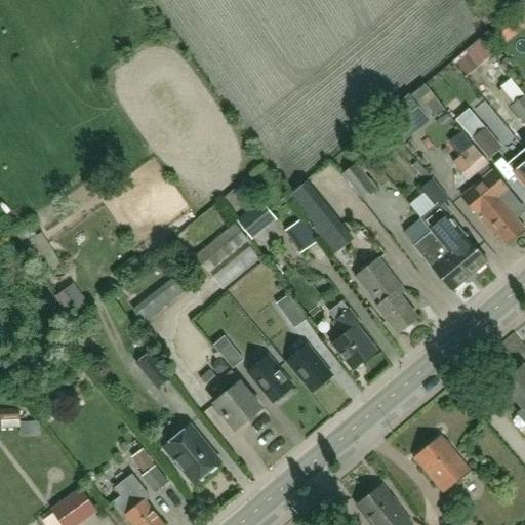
[(506,42),(524,27),(514,12),(494,29),(506,42)]
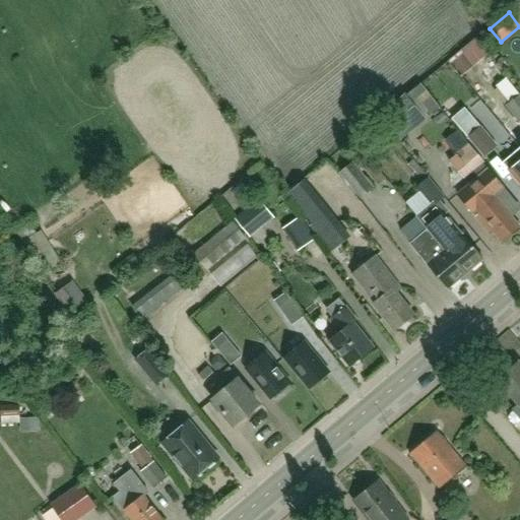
[(469,76),(494,55),(480,41),(457,63),(469,76)]
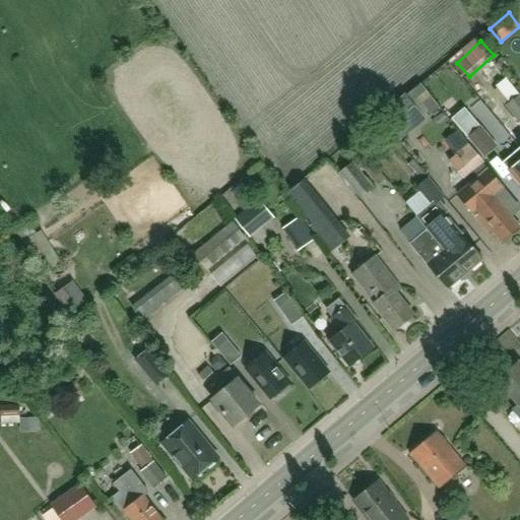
[(519,123),(519,94),(507,78),(496,86),(509,103),(506,106),(519,123)]
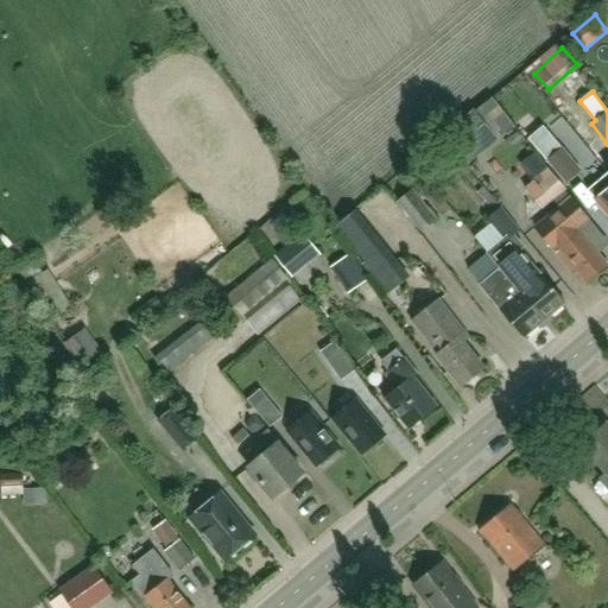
[(496,137),(474,109),(442,135),(464,163),(496,137)]
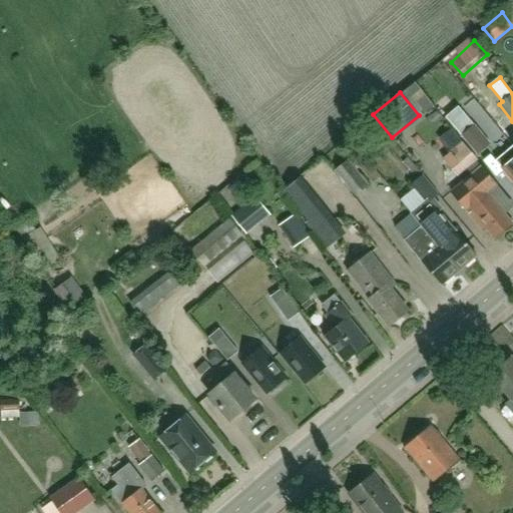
[(446,118),(478,155),(490,144),(458,107),(446,118)]
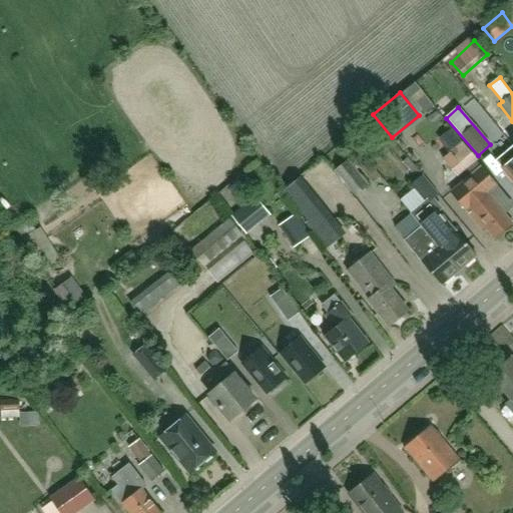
[(512,144),(496,158),(512,179),(512,144)]
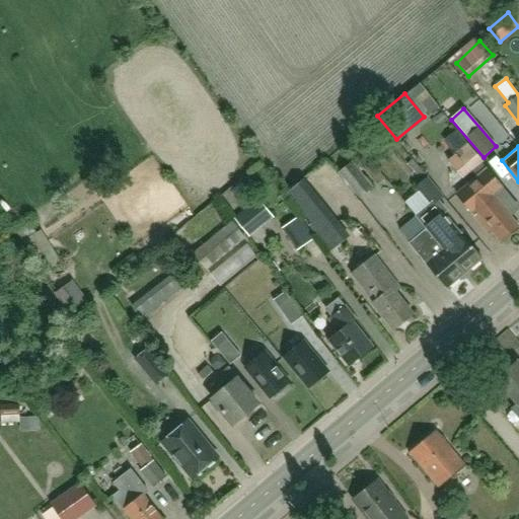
[(406,165),(422,182),(427,178),(412,160),(406,165)]
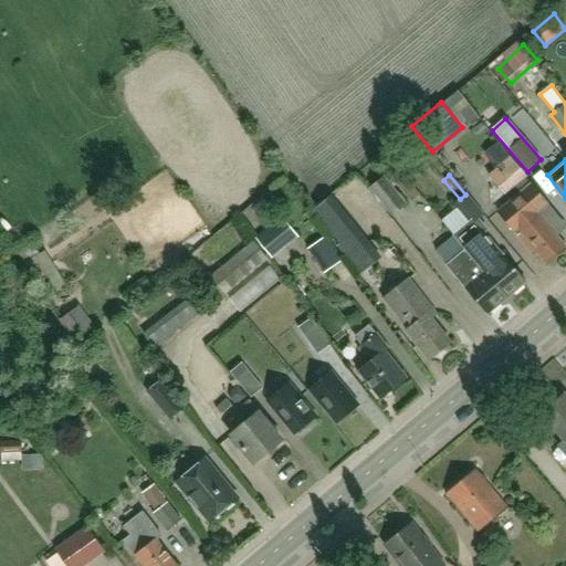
[(392,217),(407,206),(384,177),(369,188),(392,217)]
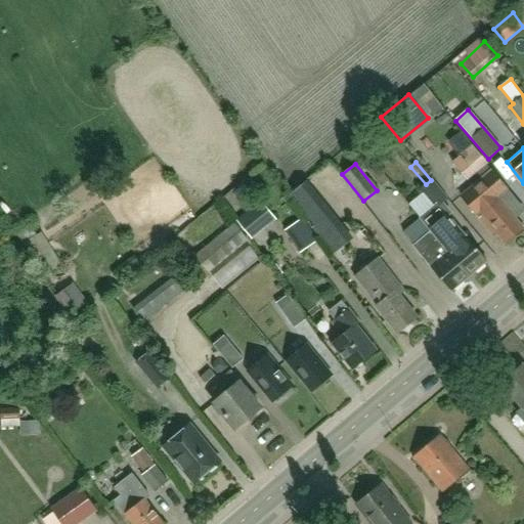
[(523,228),(523,227),(517,218),(501,200),(510,192),(511,191),(493,170),(482,179),(462,195),(493,234),(496,231),(507,244),(523,228)]
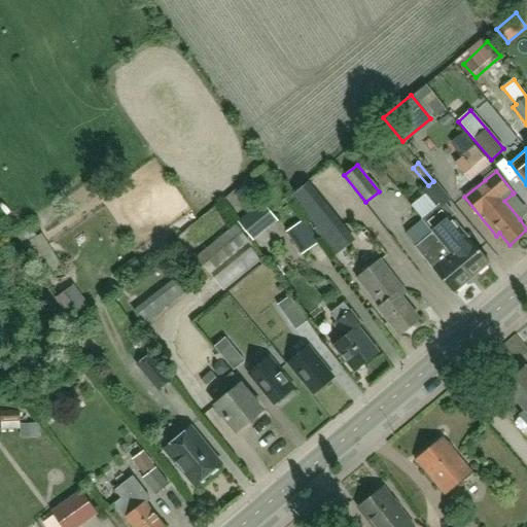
[(434,233),(472,277),(489,264),(469,239),(468,240),(450,217),(453,215),(443,203),(448,199),(433,181),(423,190),(437,208),(422,220),(433,234),(434,233)]
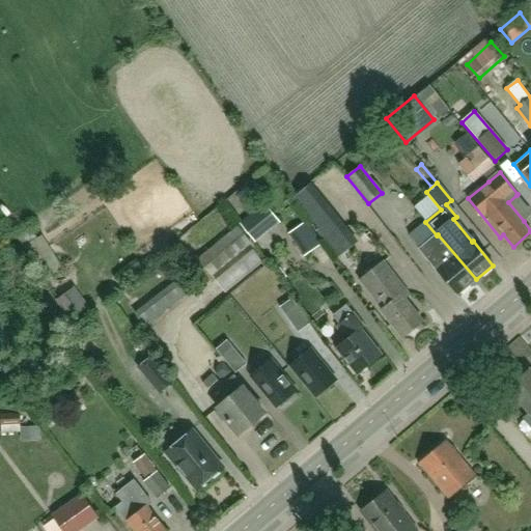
[(241,225),(252,240),(278,219),(267,204),(241,225)]
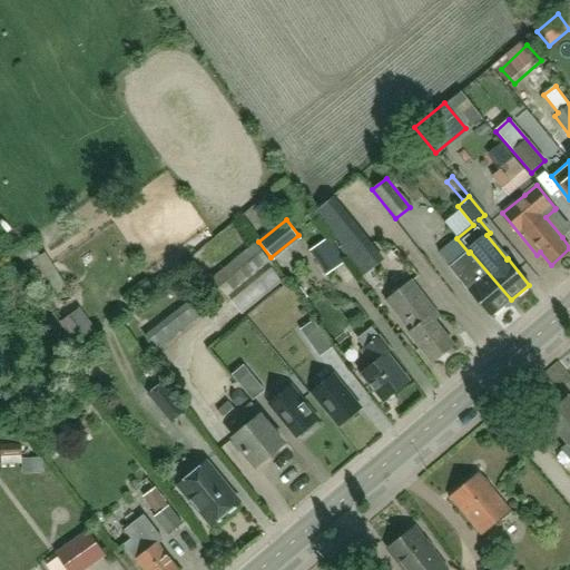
[(361,277),(371,271),(359,256),(372,245),(361,232),(342,246),(338,249),(361,277)]
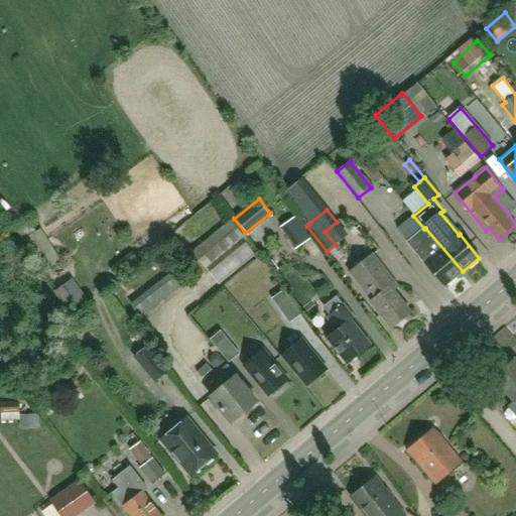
[(194,252),(206,266),(243,235),(232,221),(194,252)]
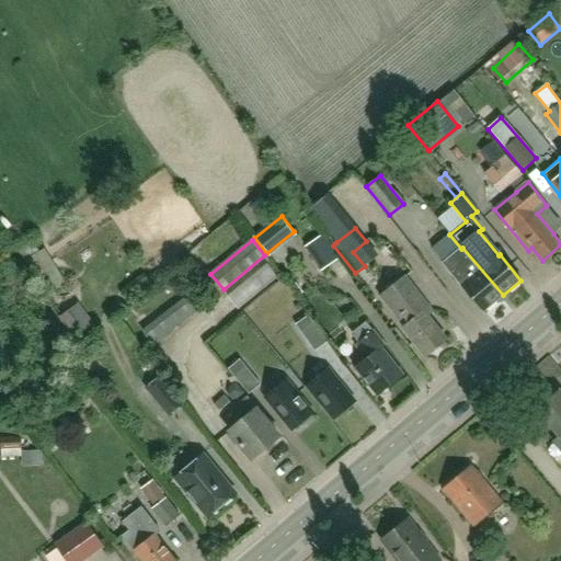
[(462,248),(461,249),(442,264),(482,312),(503,295),(462,248)]
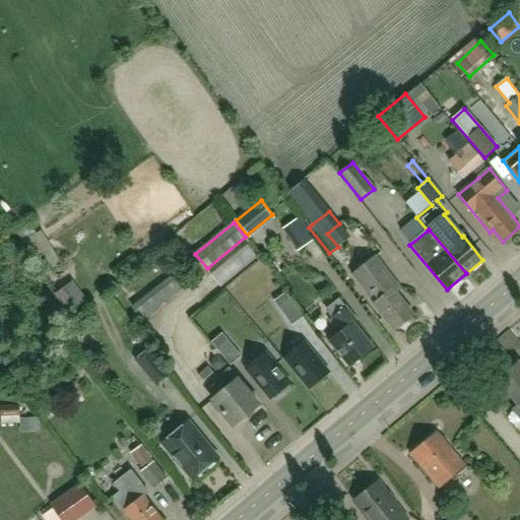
[(54,249),(42,255),(53,276),(65,270),(54,249)]
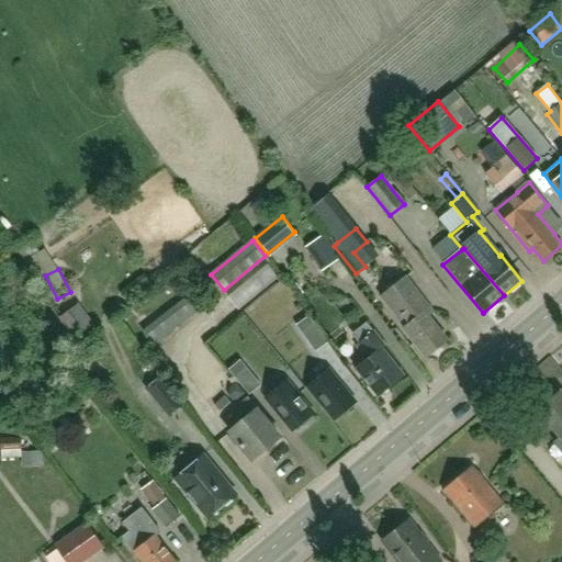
[(404,327),(427,358),(448,341),(428,316),(433,312),(406,277),(382,295),(405,326),(404,327)]
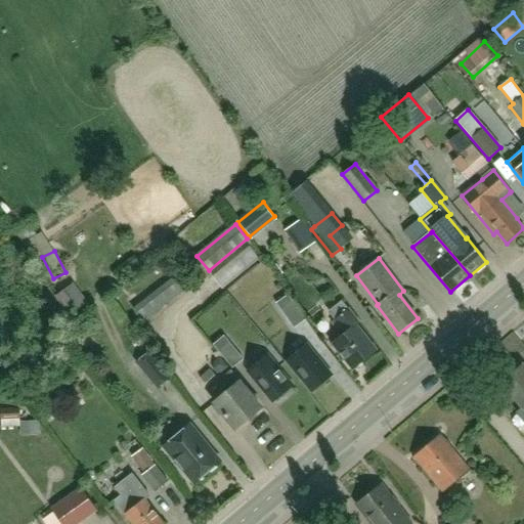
[(324,288),(336,301),(354,286),(333,259),(320,270),(331,282),(324,288)]
